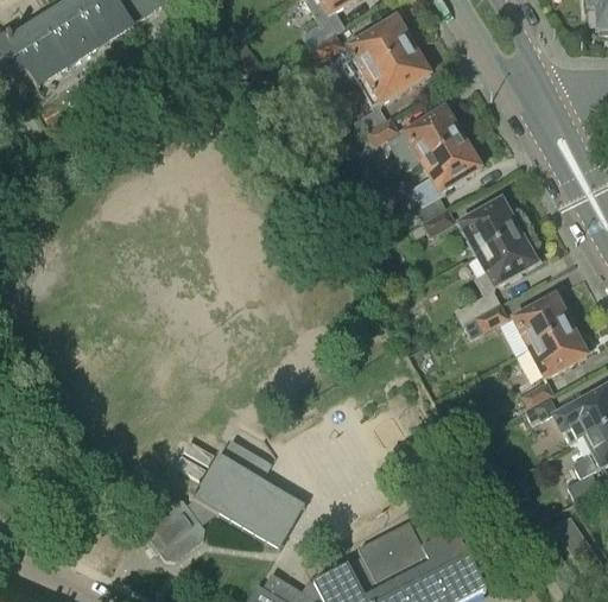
[(7,40),(0,44),(0,87),(8,82),(5,77),(24,67),(36,86),(163,6),(159,0),(77,0),(8,43),(7,40)]
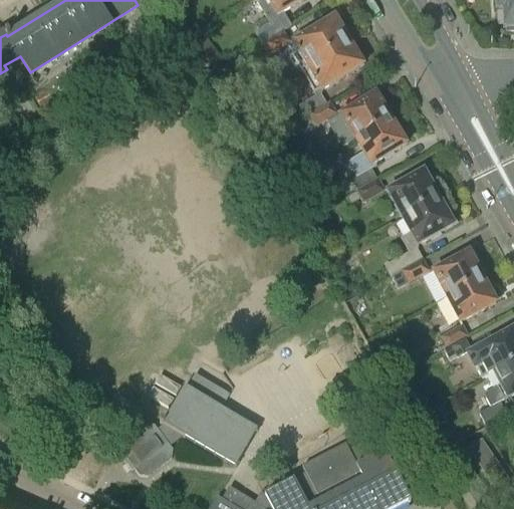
[(269,0),(278,13),(299,0),(269,0)]
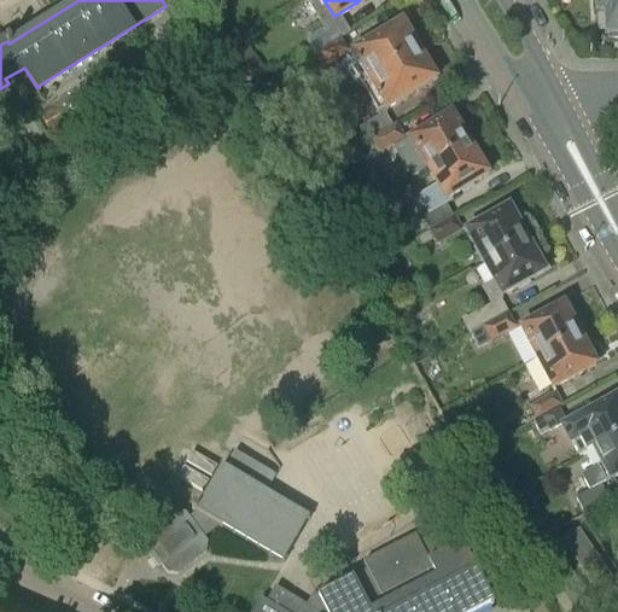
[(596,0),(596,5),(599,5),(599,10),(606,9),(606,31),(611,31),(616,35),(617,34),(617,0),(596,0)]
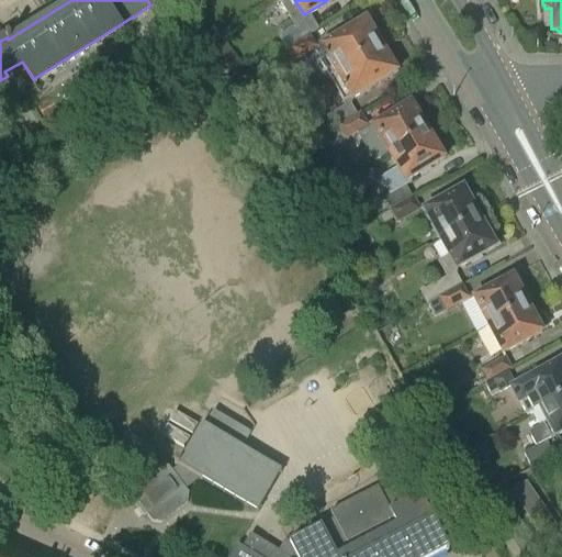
[(327,56),(337,71),(381,44),(366,18),(321,45),(322,47),(315,51),(321,60),(327,56)]
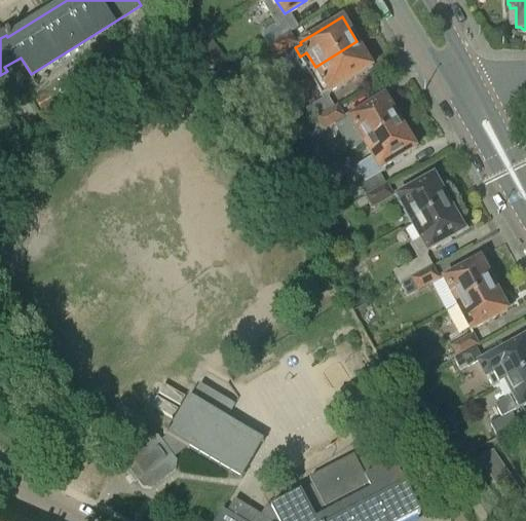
[(289,30),(268,43),(275,53),(296,41),(289,30)]
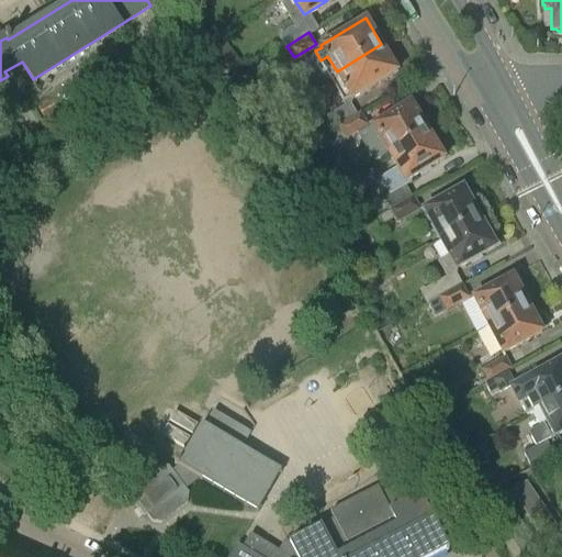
[(396,69),(381,44),(337,71),(345,85),(338,89),(344,99),(343,99),(344,102),(325,113),(334,127),(338,125),(358,113),(348,96),(350,95),(351,97),(396,69)]
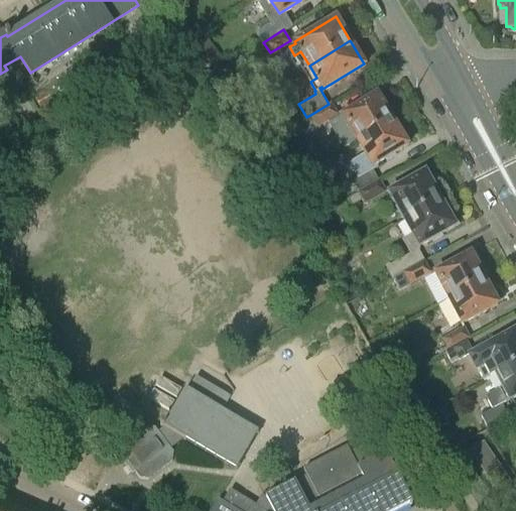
[(342,114),(356,137),(395,114),(388,102),(384,105),(377,93),(342,114)]
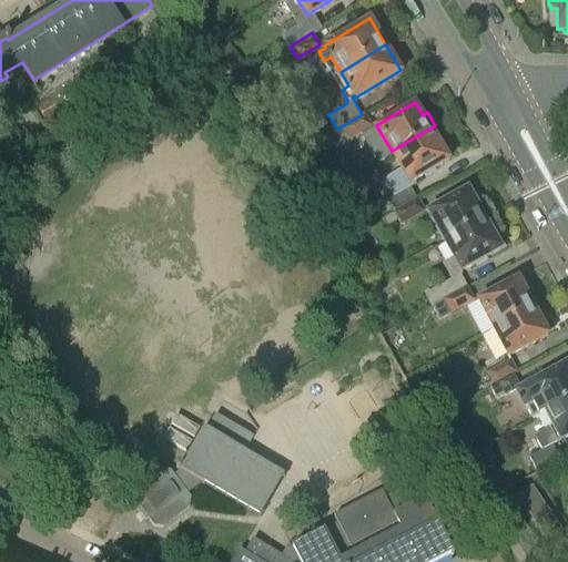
[(365,112),(362,114),(342,126),(348,139),(373,124),(365,112)]
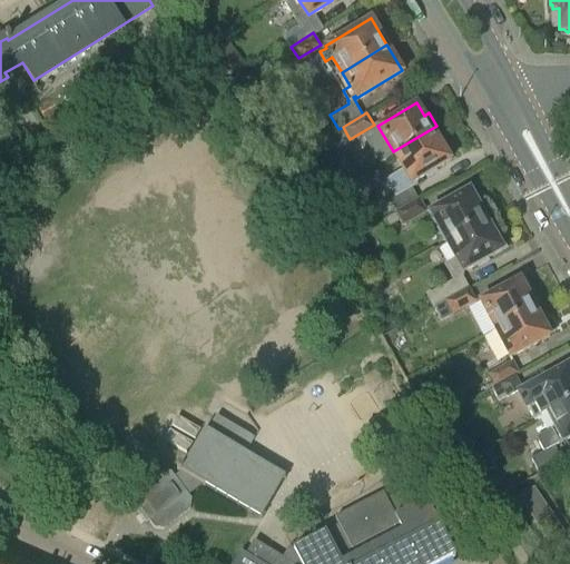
[(445,139),(436,126),(393,151),(402,167),(384,177),(394,194),(387,197),(395,209),(396,209),(418,197),(411,186),(415,184),(413,180),(450,157),(440,142),(445,139)]
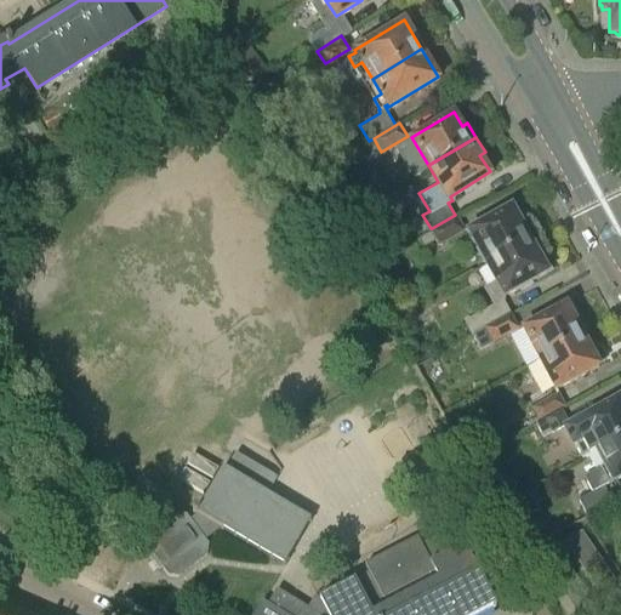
[(484,261),(534,234),(525,221),(519,223),(510,206),(466,231),(484,261)]
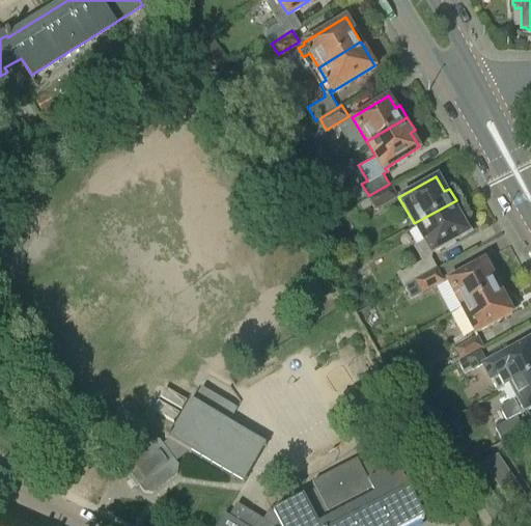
[(390,183),(389,184),(369,195),(375,206),(396,194),(390,183)]
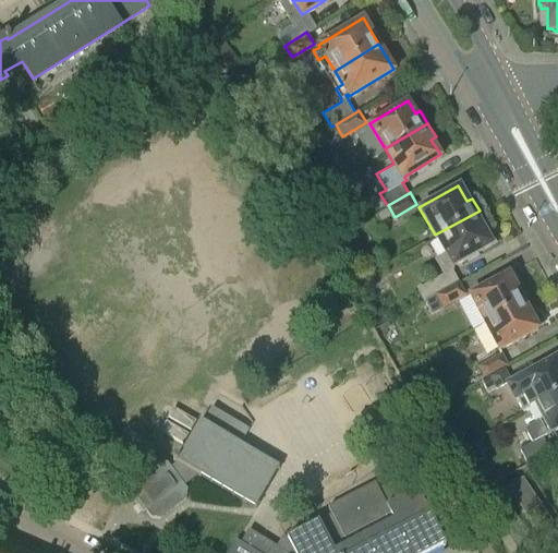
[(486,224),(480,211),(435,235),(444,251),(434,255),(443,273),(416,287),(423,299),(424,299),(436,291),(458,280),(448,262),(449,262),(451,264),(489,242),(481,227),(486,224)]
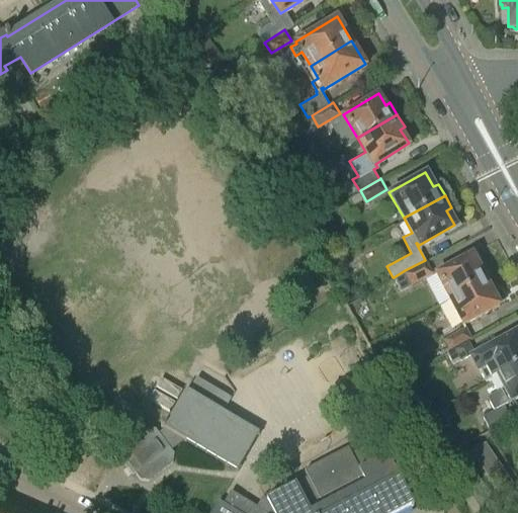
[(470,252),(435,272),(425,277),(438,304),(449,297),(490,276),(482,260),(477,263),(470,252)]
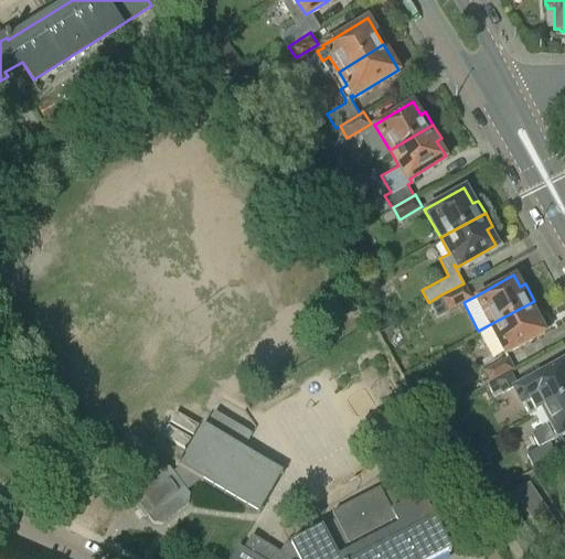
[(464,283),(441,294),(429,302),(436,314),(471,296),(464,283)]
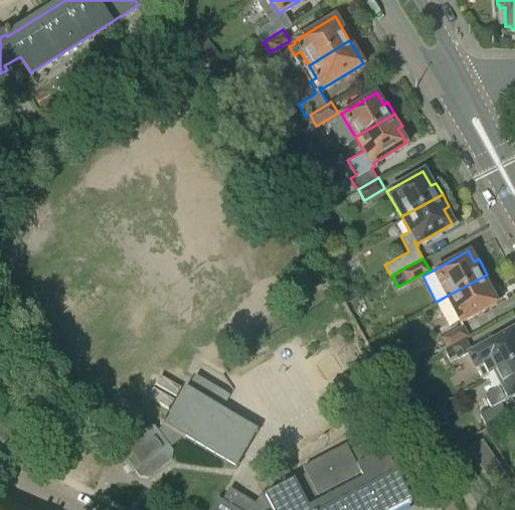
[(494,286),(487,275),(447,296),(459,319),(495,300),(489,289),(494,286)]
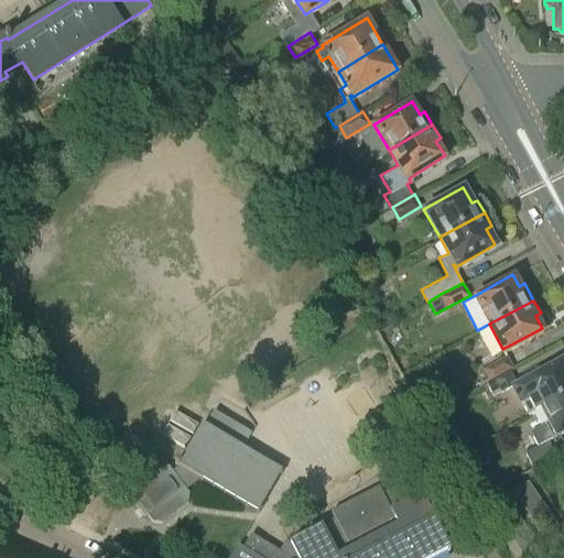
[(491,379),(509,369),(513,367),(507,354),(484,367),(491,379)]
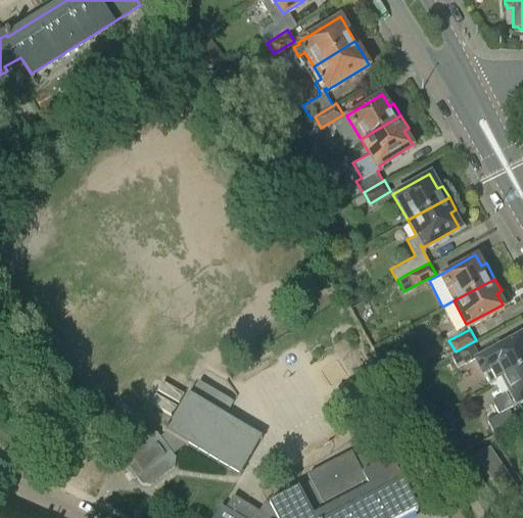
[(496,364),(504,377),(522,366),(522,336),(521,333),(484,354),(491,366),(496,364)]
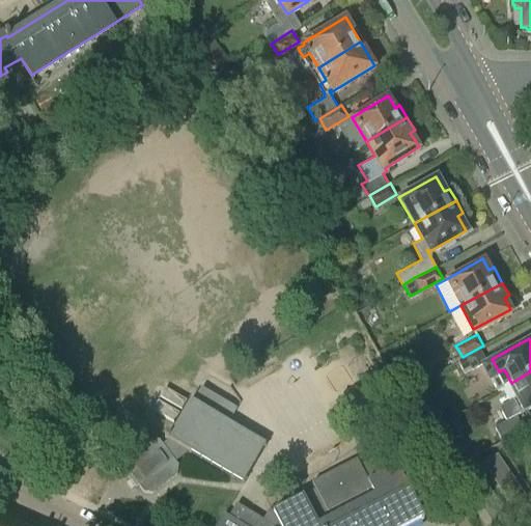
[(465,371),(486,360),(480,348),(458,360),(465,371)]
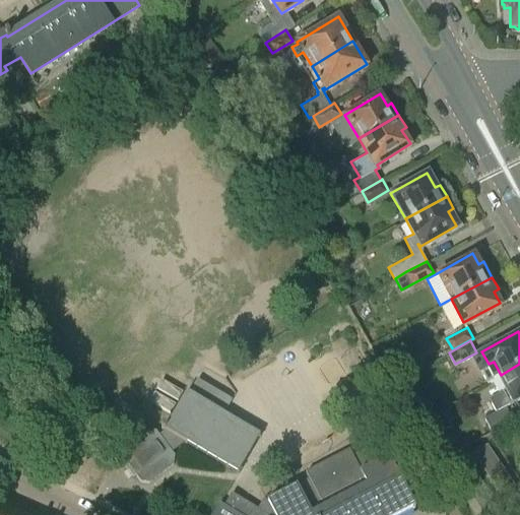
[(519,364),(501,375),(507,386),(488,397),(495,409),(483,415),(493,430),(514,417),(507,404),(510,403),(509,401),(519,395),(519,364)]
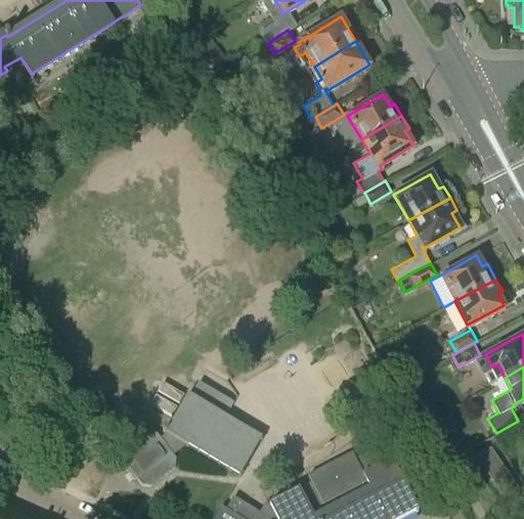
[(151,396),(174,406),(183,387),(161,377),(151,396)]
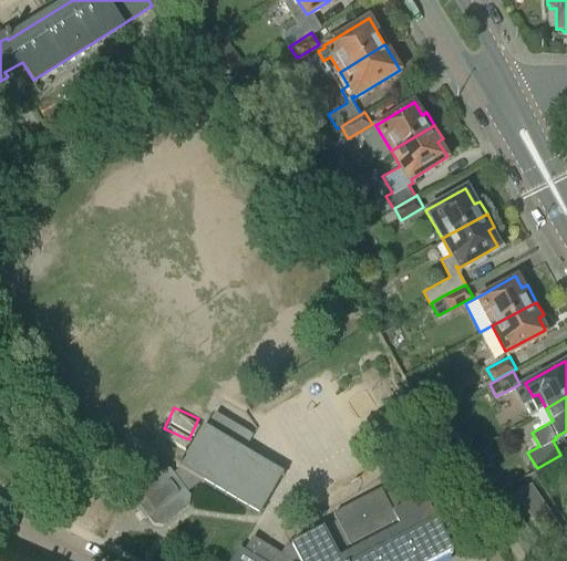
[(202,478),(259,511),(260,511),(284,470),(245,448),(254,433),(215,409),(206,425),(204,424),(182,461),(178,459),(175,464),(179,466),(174,470),(171,466),(161,465),(134,486),(133,495),(138,501),(136,504),(146,517),(148,515),(153,521),(163,522),(189,502),(191,492),(187,489),(202,478)]
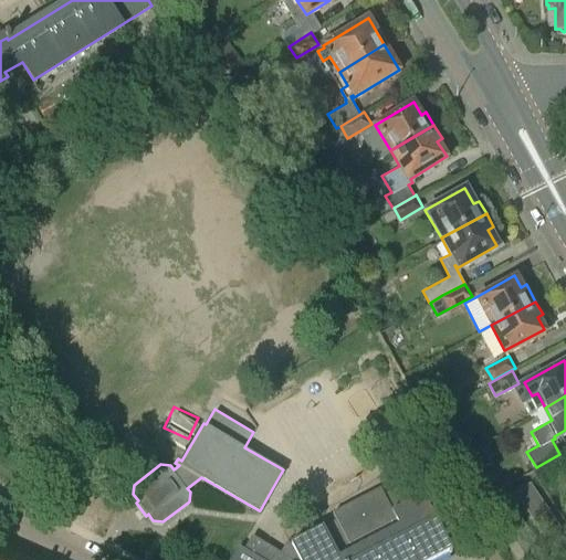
[(336,519),(291,542),(291,545),(286,553),(252,534),(244,548),(240,545),(230,559),(432,559),(452,550),(423,494),(412,499),(404,483),(384,493),(380,486),(332,511),(336,519)]
